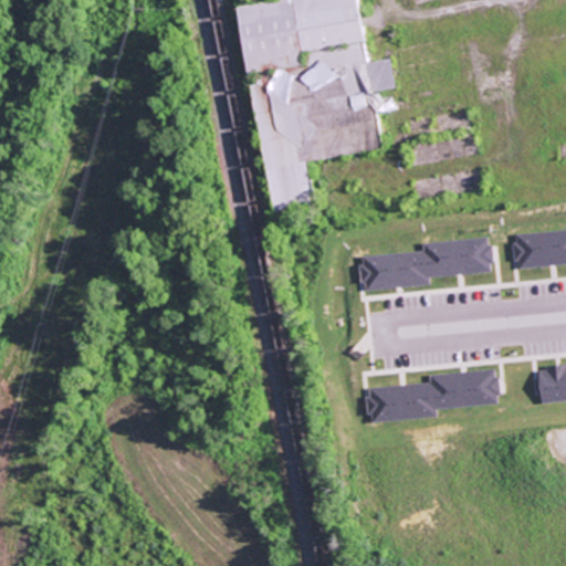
[(266,0),(234,4),(244,74),(281,69),(283,80),(264,82),(265,84),(250,85),(269,211),(312,205),(305,161),(380,150),(375,111),(387,108),(388,109),(395,108),(394,101),(381,103),(379,91),(394,90),(389,59),(365,62),(356,0),(266,0)]
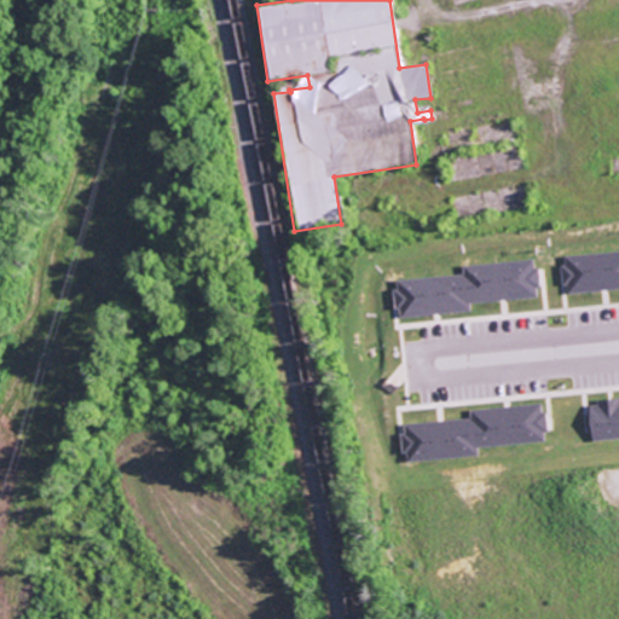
[(618,250),(560,255),(562,296),(618,291),(618,250)]
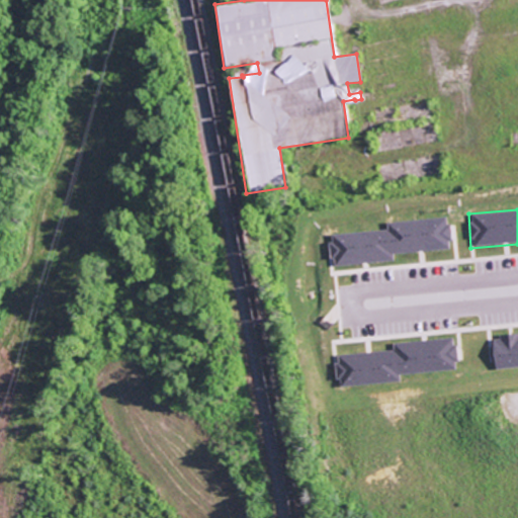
[(449,249),(448,225),(445,225),(445,218),(386,222),(386,230),(329,234),(331,265),(392,261),(392,253),(449,249)]
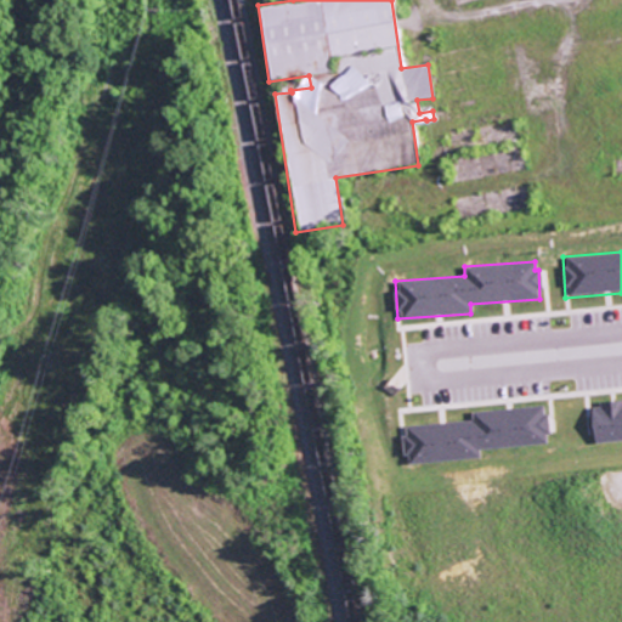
[(621,439),(621,401),(589,403),(592,441),(621,439)]
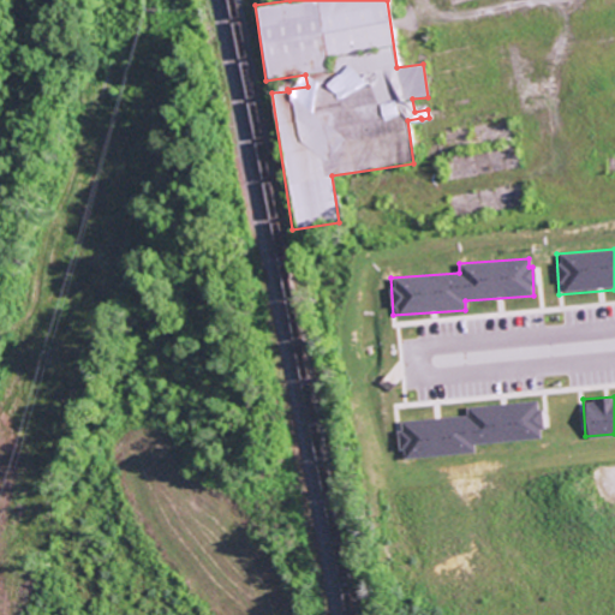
[(475,453),(473,445),(541,439),(538,402),(466,407),(466,417),(398,422),(400,459),(475,453)]
